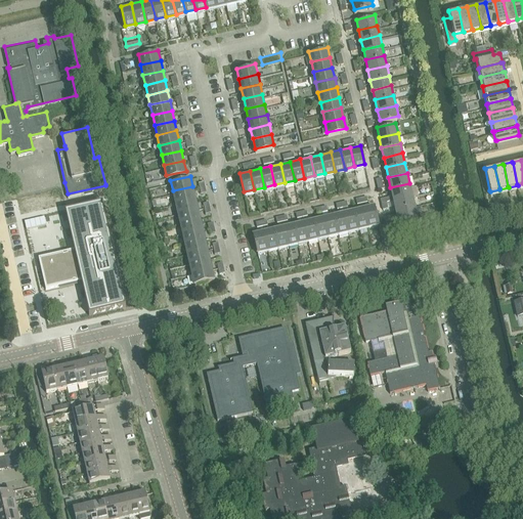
[(393,198),(411,193),(409,183),(390,187),(393,198)]
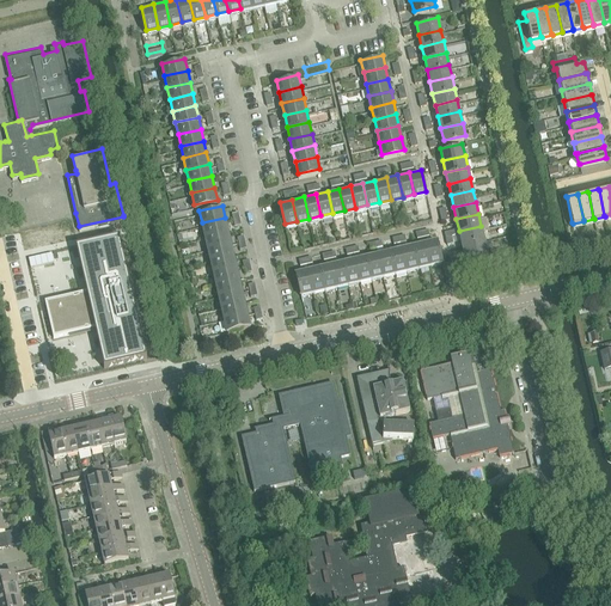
[(202,222),(205,234),(227,230),(225,218),(202,222)]
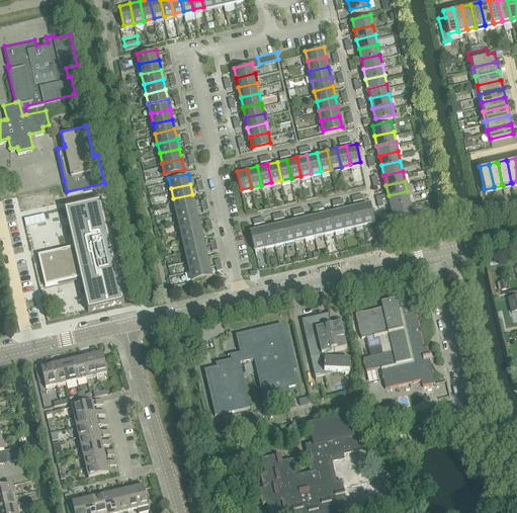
[(391,205),(409,200),(407,191),(389,195),(391,205)]
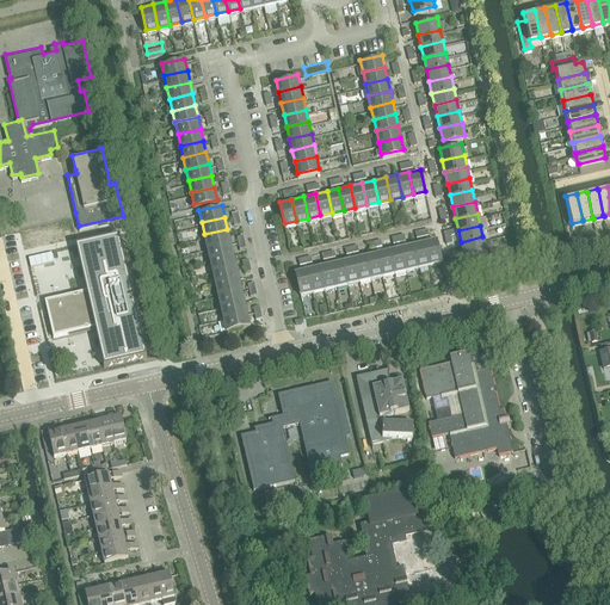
[(230,240),(227,229),(204,234),(207,246),(230,240)]
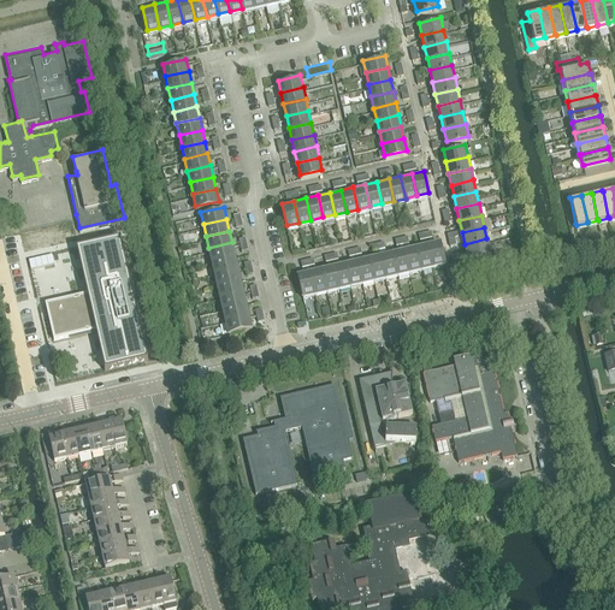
[(89,289),(45,298),(52,336),(98,325),(107,365),(147,356),(118,235),(78,243),(89,289)]
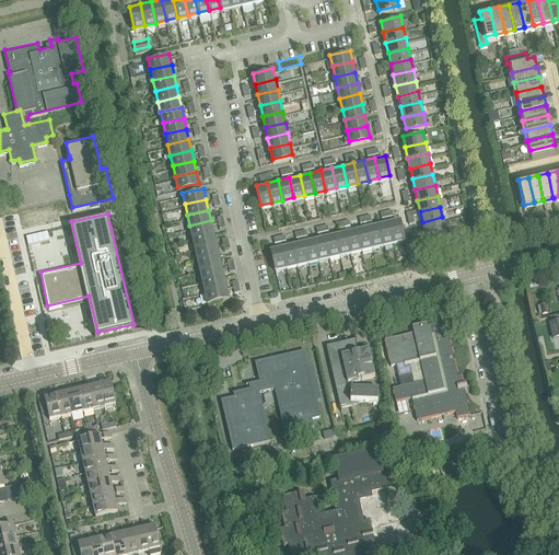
[(399,217),(388,220),(393,240),(404,238),(399,217)]
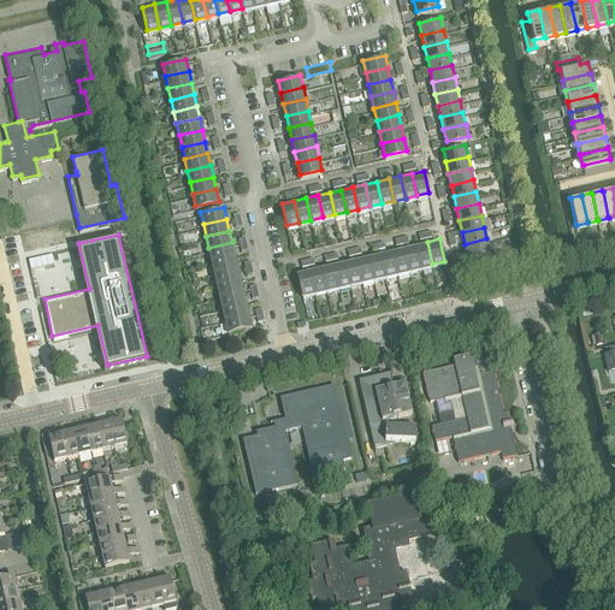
[(486,238),(465,244),(467,255),(490,250),(486,238)]
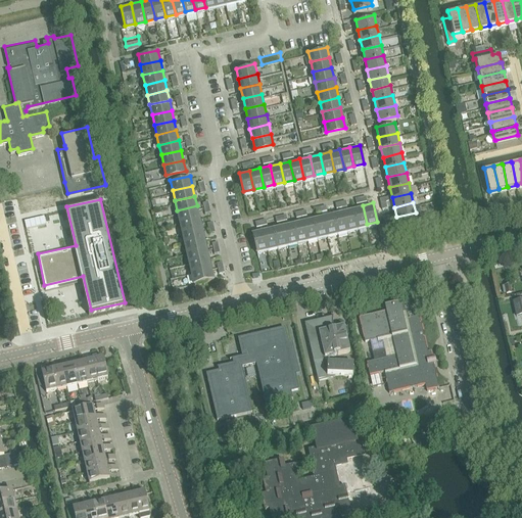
[(197,205),(177,210),(180,221),(199,216),(197,205)]
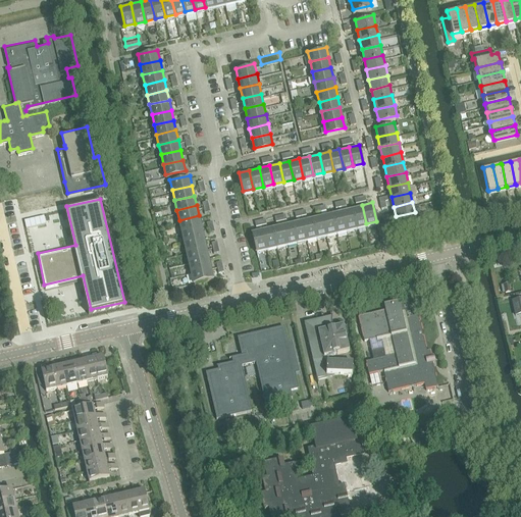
[(352,207),(356,225),(366,223),(362,205),(352,207)]
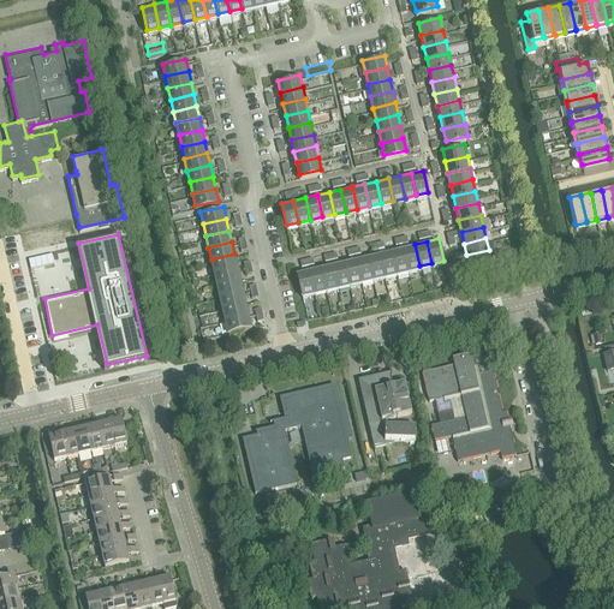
[(419,266),(415,244),(403,246),(407,268),(419,266)]
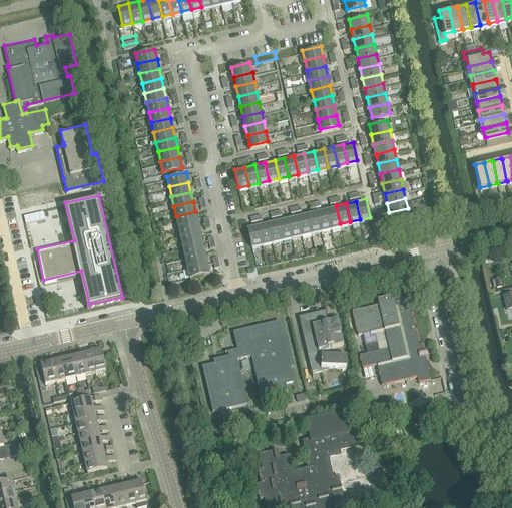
[(340,223),(336,205),(326,207),(331,226),(340,223)]
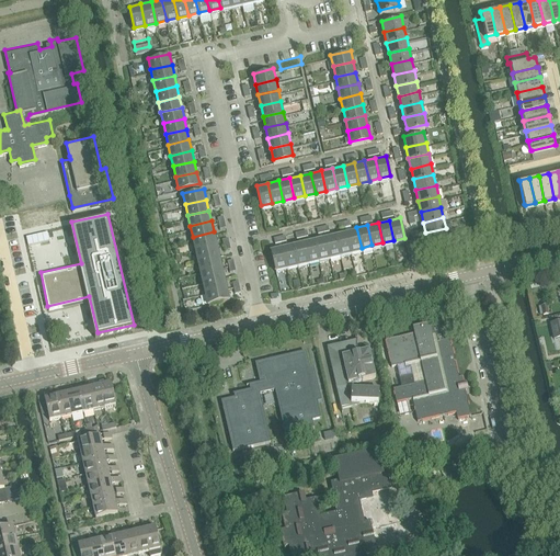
[(362,248),(356,227),(346,230),(351,250),(362,248)]
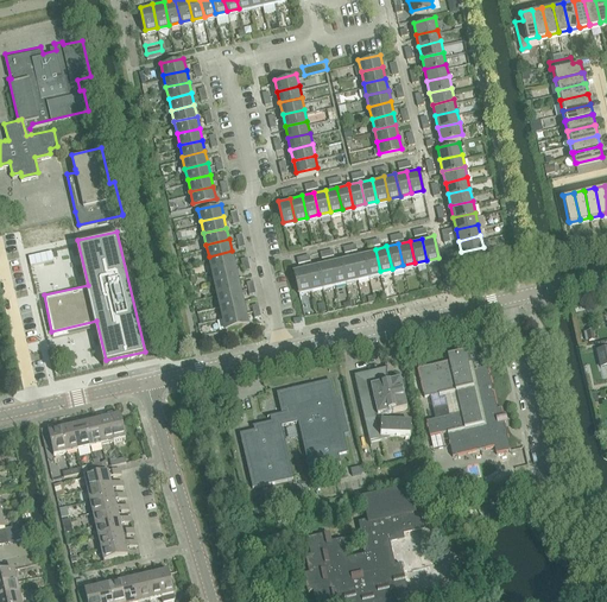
[(461,252),(465,264),(486,259),(484,247),(461,252)]
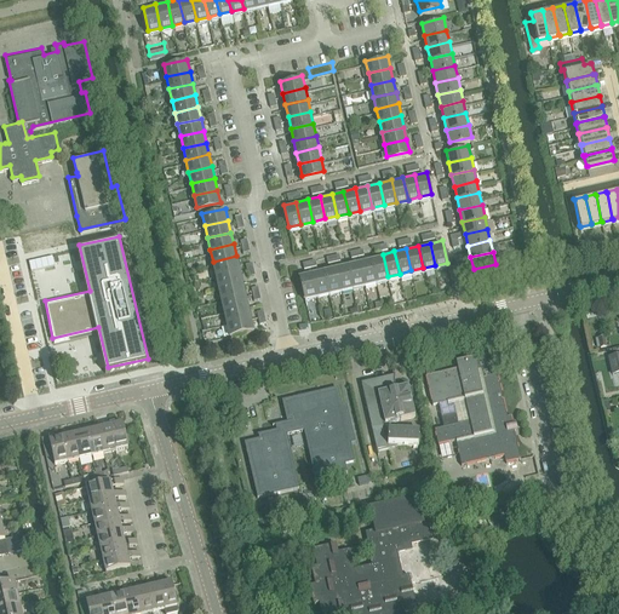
[(388,276),(383,254),(371,257),(376,279),(388,276)]
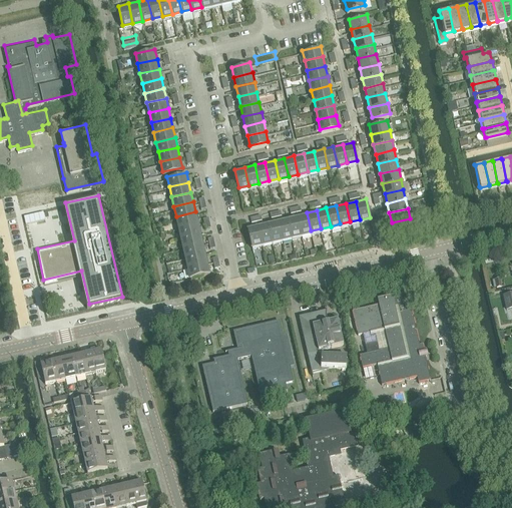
[(178,226),(197,221),(195,211),(176,216),(178,226)]
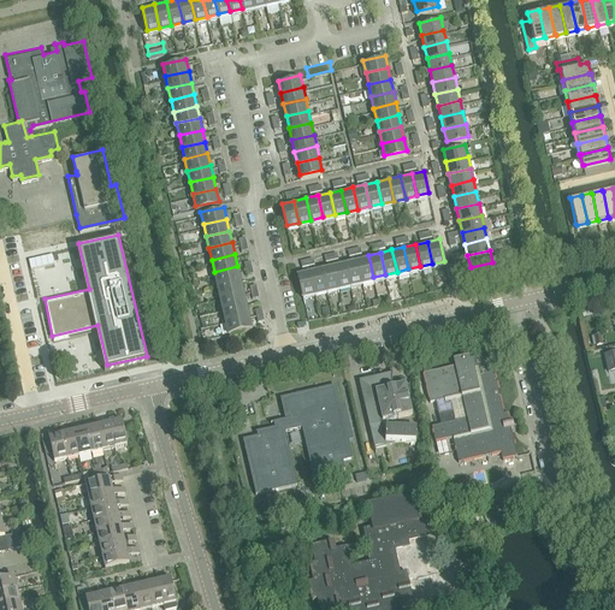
[(373,277),(368,255),(356,258),(361,279),(373,277)]
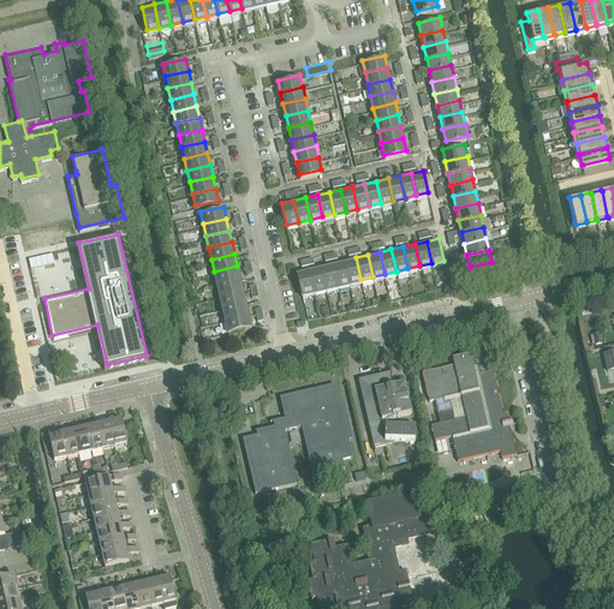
[(344,260),(349,282),(361,279),(356,257),(344,260)]
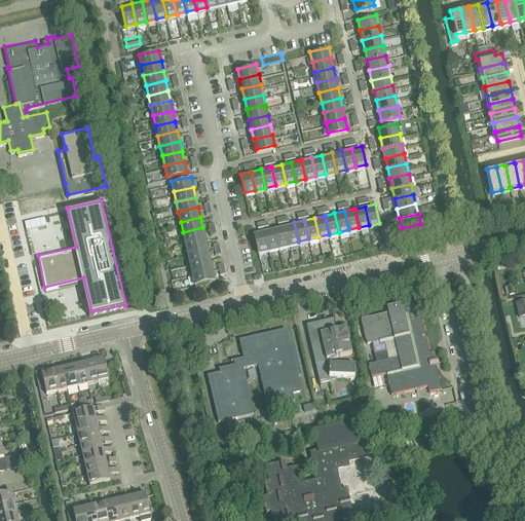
[(284,225),(289,244),(298,242),(294,222),(284,225)]
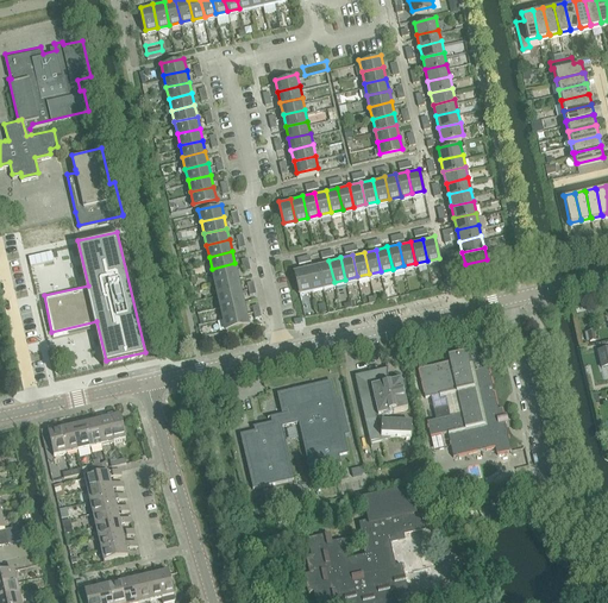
[(318,263),(323,284),(334,282),(328,261),(318,263)]
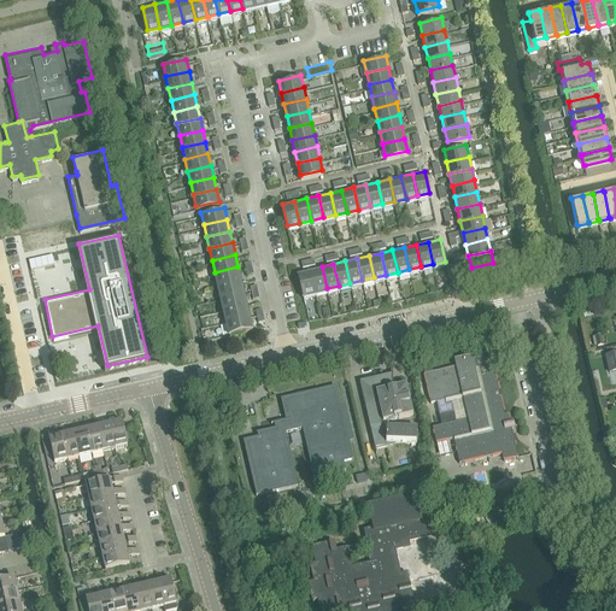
[(217,283),(240,278),(238,266),(215,272),(217,283)]
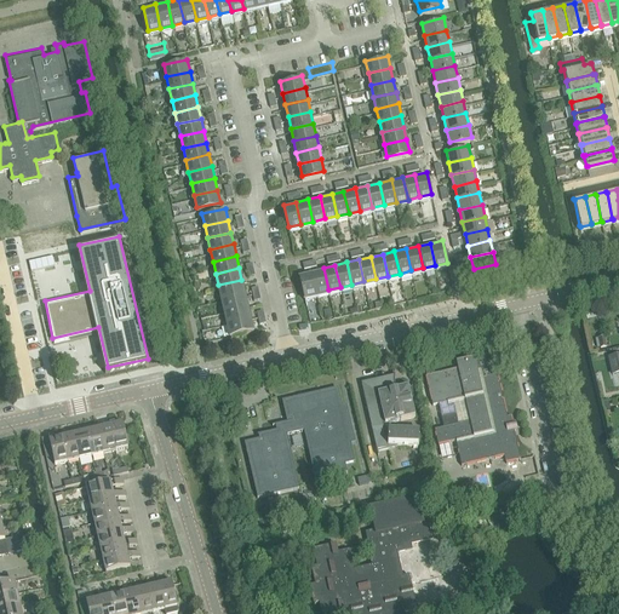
[(311,270),(316,292),(328,290),(324,268),(311,270)]
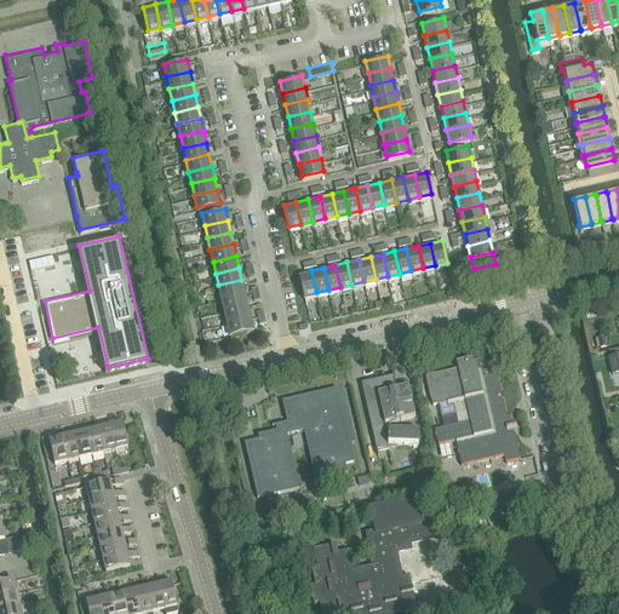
[(316,292),(311,270),(299,274),(304,296),(316,292)]
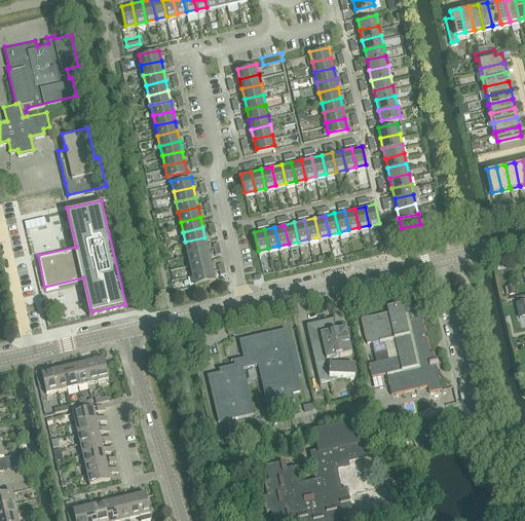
[(187,252),(207,248),(204,237),(185,242),(187,252)]
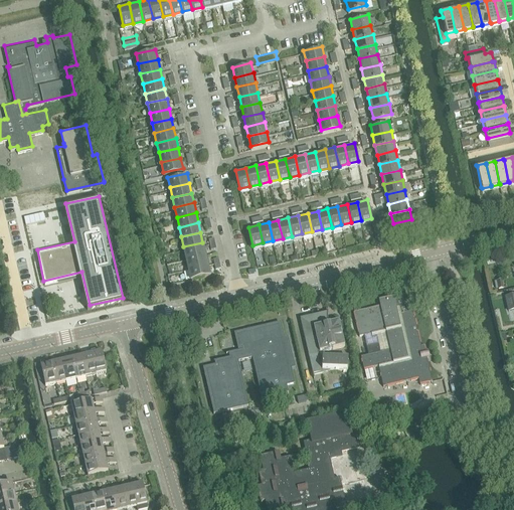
[(202,242),(183,246),(186,257),(205,252),(202,242)]
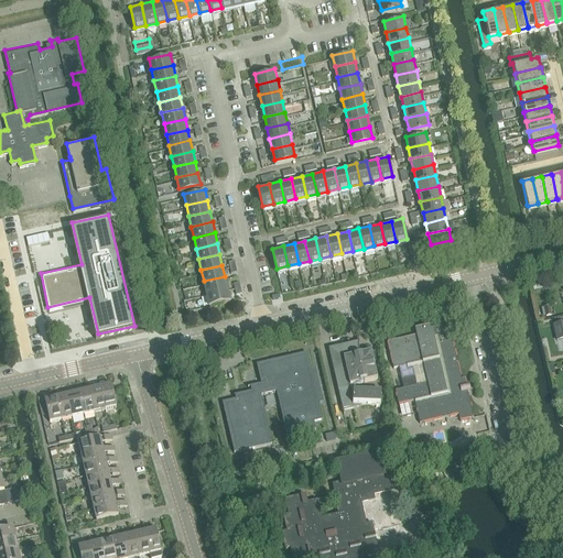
[(225,276),(204,281),(206,292),(227,286),(225,276)]
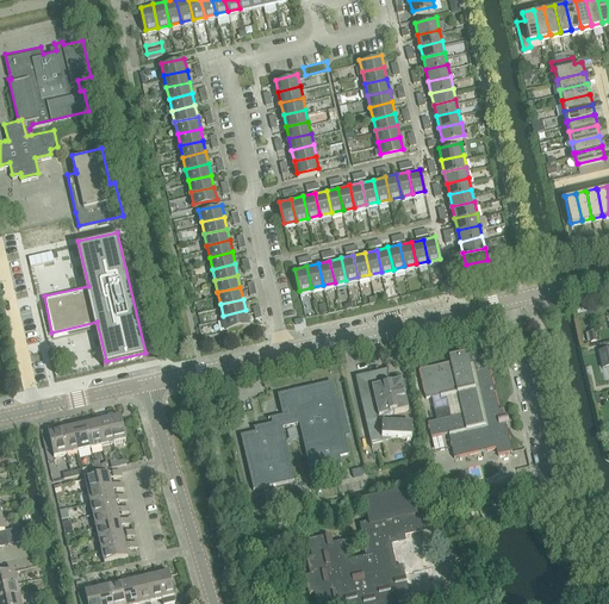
[(223,316),(225,328),(248,322),(246,310),(223,316)]
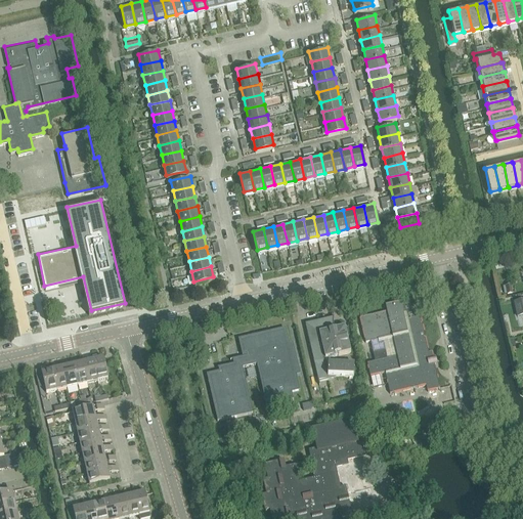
[(522,295),(514,298),(517,312),(522,310),(522,295)]
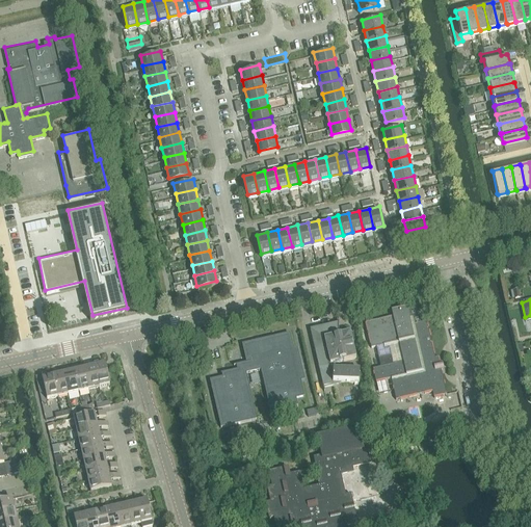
[(424,318),(420,319),(416,304),(407,306),(406,302),(390,307),(390,308),(391,313),(366,318),(365,320),(370,344),(382,341),(383,343),(389,342),(398,340),(402,358),(393,361),(390,350),(378,353),(380,363),(374,365),(372,365),(375,378),(390,375),(395,396),(431,388),(432,394),(446,391),(446,390),(441,368),(441,366),(439,366),(437,361),(439,361),(437,353),(434,354),(434,353),(426,319),(424,318)]
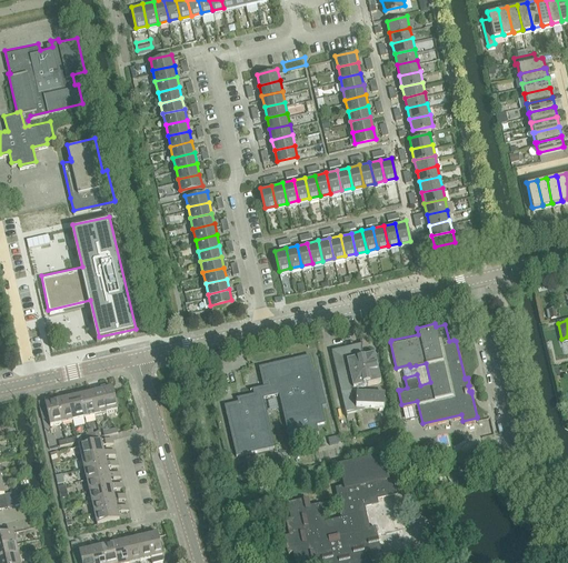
[(330,347),(345,408),(355,405),(355,403),(384,404),(384,390),(357,389),(356,383),(380,378),(374,350),(361,352),(361,350),(361,340),(330,347)]
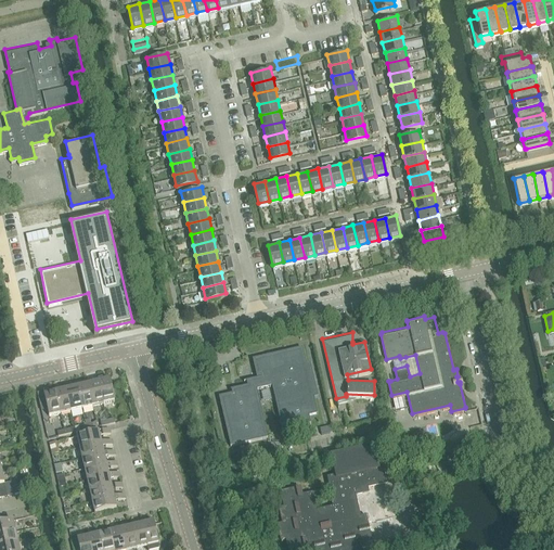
[(262,372),(250,375),(252,380),(254,385),(256,385),(271,381),(281,425),(310,419),(308,411),(317,409),(312,393),(317,392),(309,359),(305,360),(301,344),(286,347),(286,346),(268,350),(268,352),(253,355),(256,372),(262,371),(262,372)]
